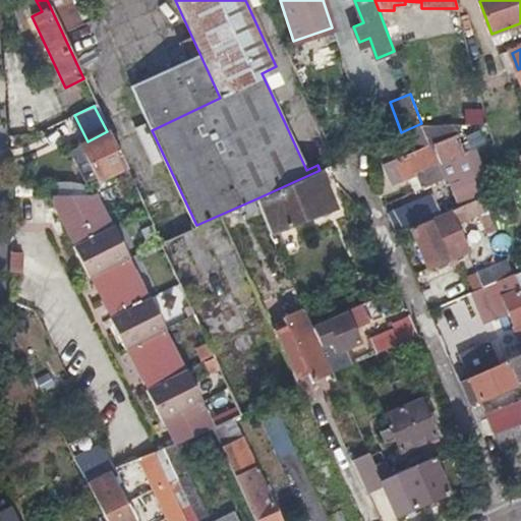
[(489,121),(487,115),(485,109),(465,110),(465,122),(489,121)]
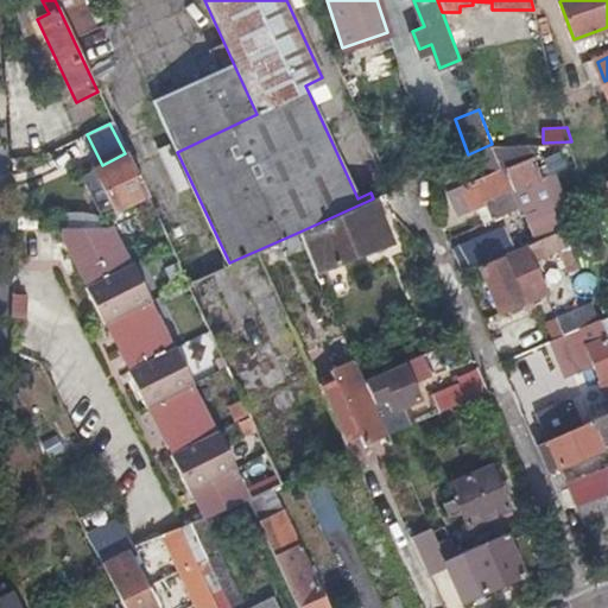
[(526,213),(537,238),(564,226),(561,215),(545,176),(533,143),(492,144),(515,208),(526,213)]
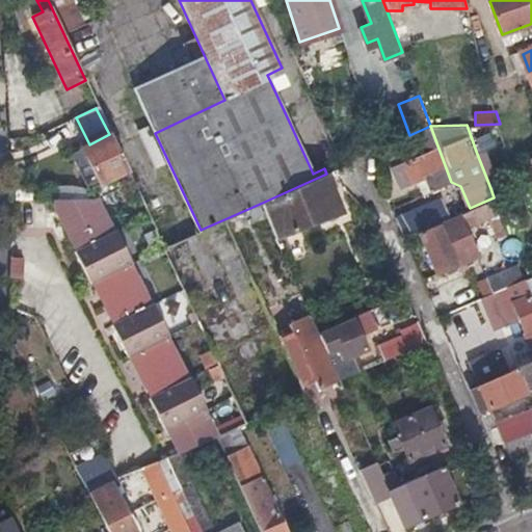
[(429,191),(451,182),(430,126),(409,135),(382,148),(388,159),(409,148),(407,143),(416,139),(422,154),(391,167),(400,189),(424,180),(429,191)]
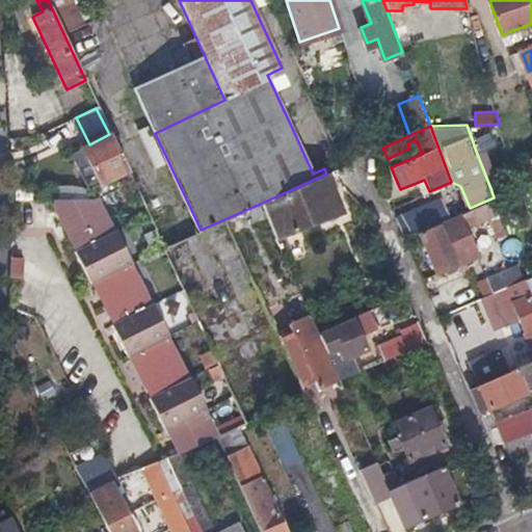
[(111,134),(97,141),(82,149),(99,184),(128,169),(111,134)]
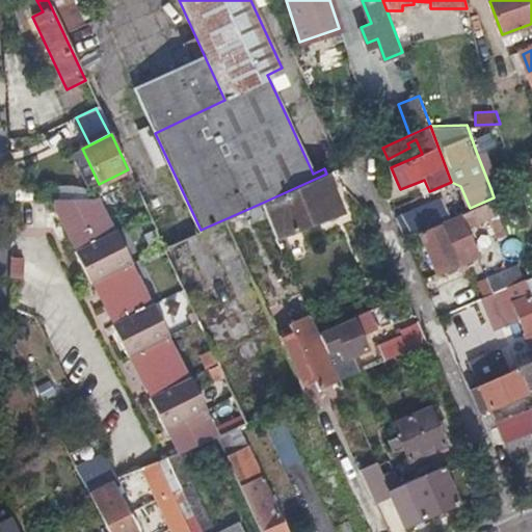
[(487,151),(477,154),(490,188),(500,184),(487,151)]
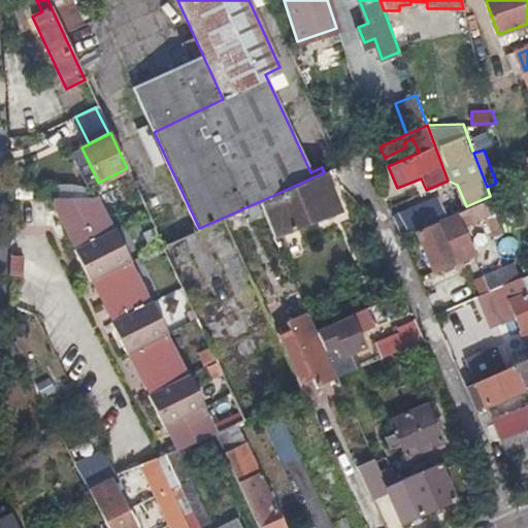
[(338,208),(322,173),(258,202),(274,237),(338,208)]
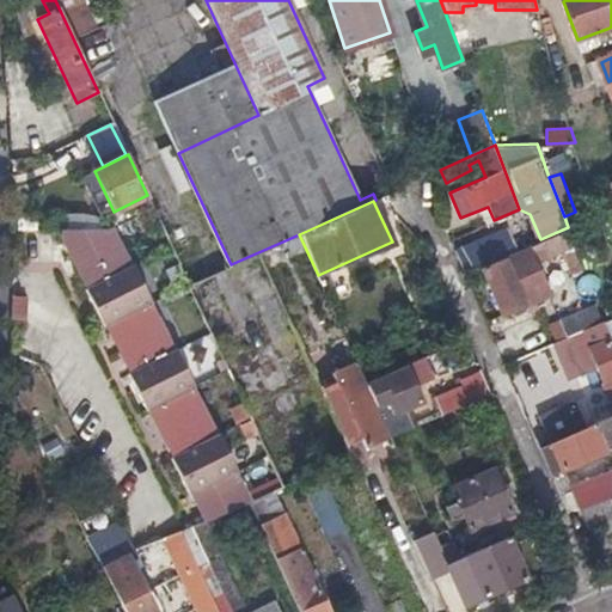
[(568,227),(540,239),(479,267),(501,314),(549,292),(536,261),(562,248),(582,295),(593,291),(568,227)]
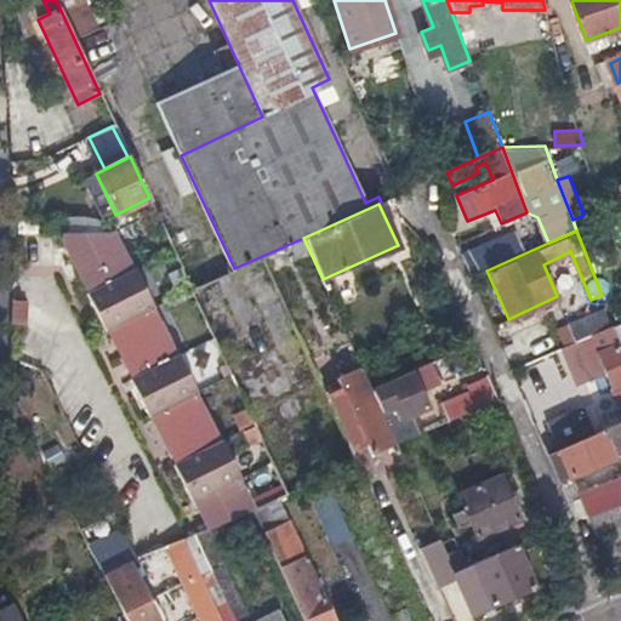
[(109,235),(63,232),(66,243),(92,294),(87,296),(106,332),(110,330),(136,377),(130,380),(149,416),(154,414),(178,461),(174,463),(192,500),(198,497),(212,527),(240,514),(227,484),(232,480),(215,444),(209,446),(186,398),(192,396),(174,358),(169,360),(146,312),(152,309),(134,272),(129,274),(109,235)]
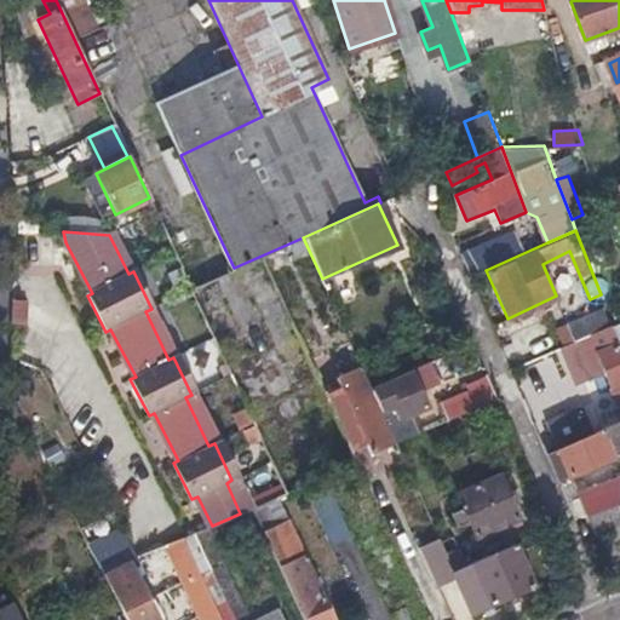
[(489,246),(461,258),(468,274),(495,260),(492,252),(489,246)]
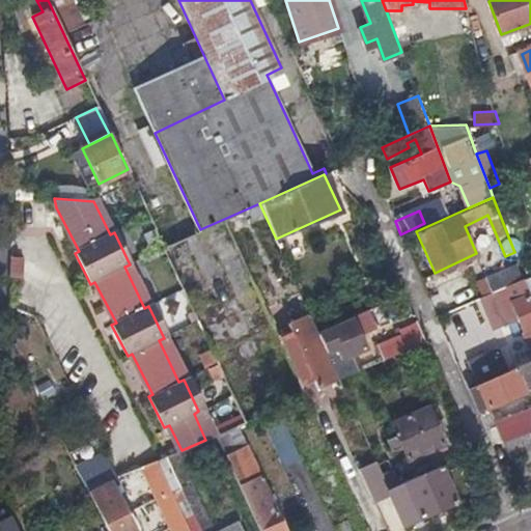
[(184,251),(177,238),(163,244),(170,258),(184,251)]
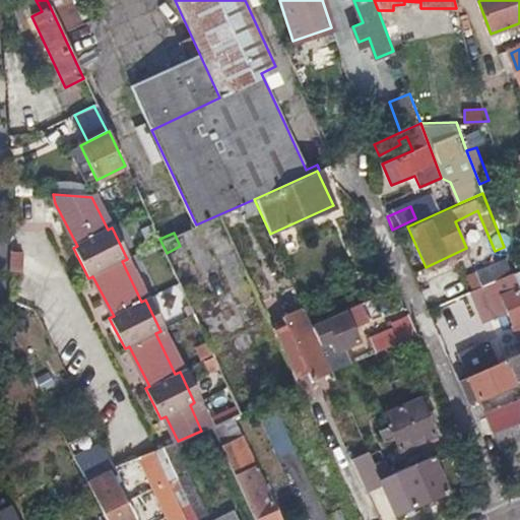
[(180,246),(167,253),(181,285),(199,276),(184,244),(180,246)]
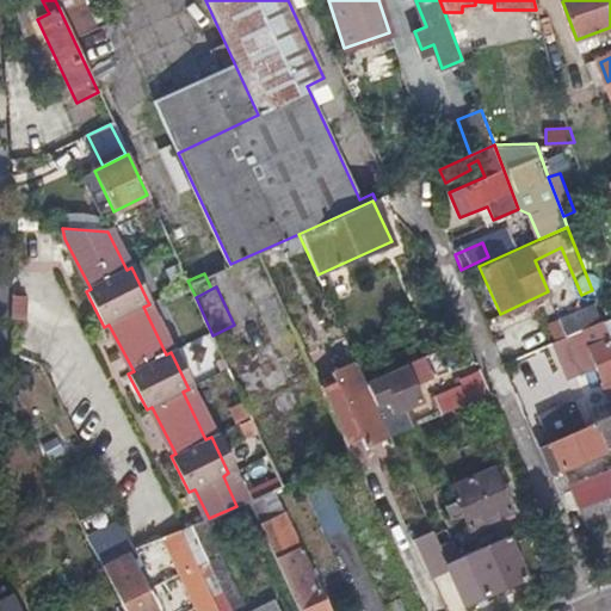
[(22,291),(7,291),(6,315),(22,316),(22,291)]
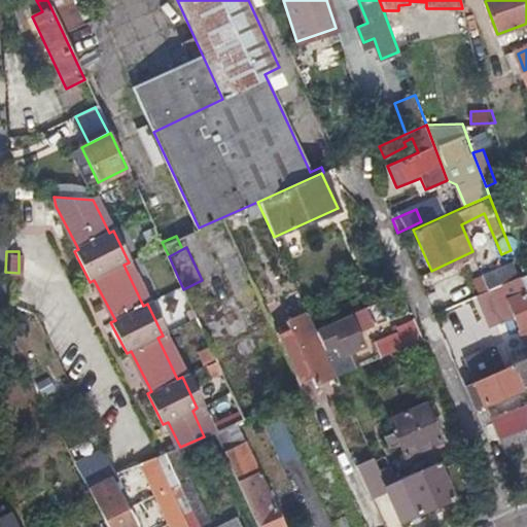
[(482,273),(489,289),(520,275),(514,259),(482,273)]
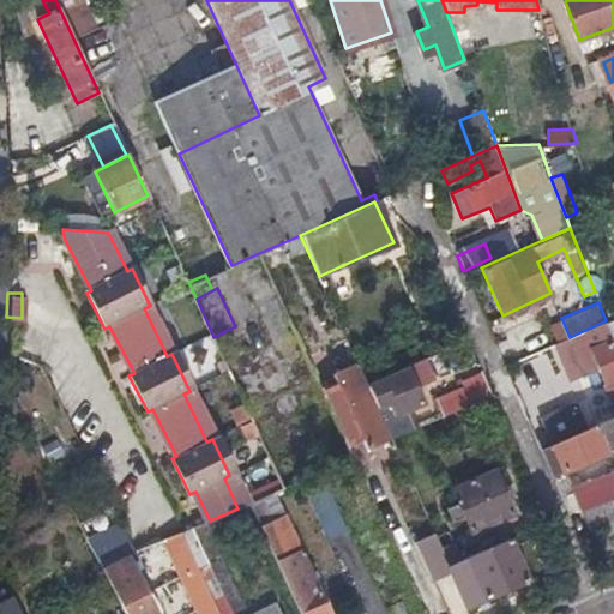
[(593,355),(613,405),(613,341),(606,320),(570,337),(579,360),(593,355)]
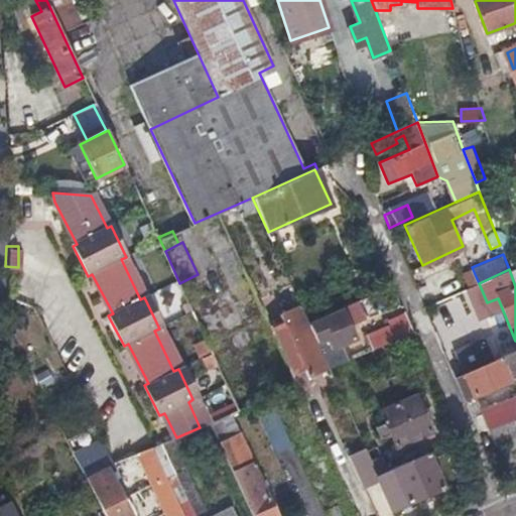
[(154,313),(175,307),(169,287),(149,293),(154,313)]
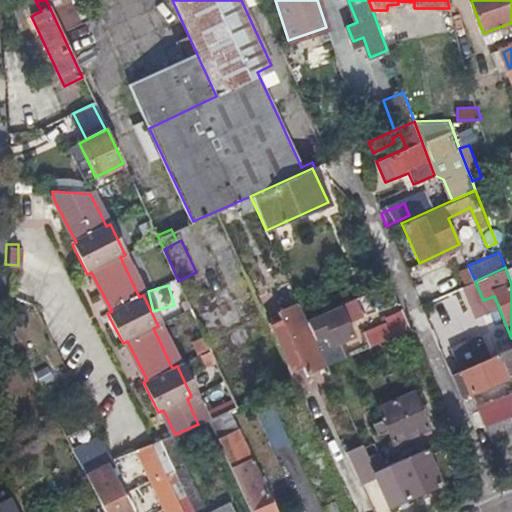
[(456,297),(427,303),(431,322),(460,317),(456,297)]
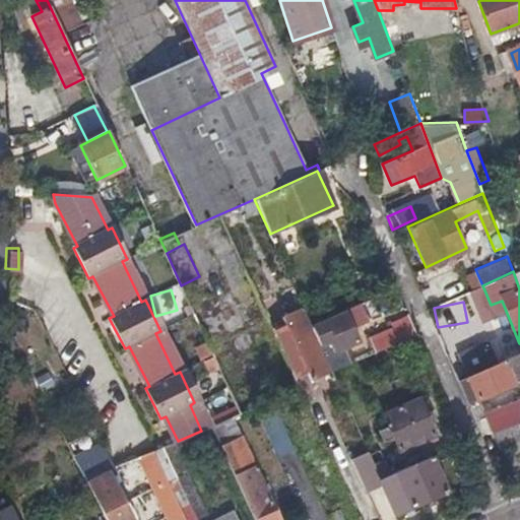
[(312,378),(331,370),(312,327),(304,309),(285,318),(312,378)]
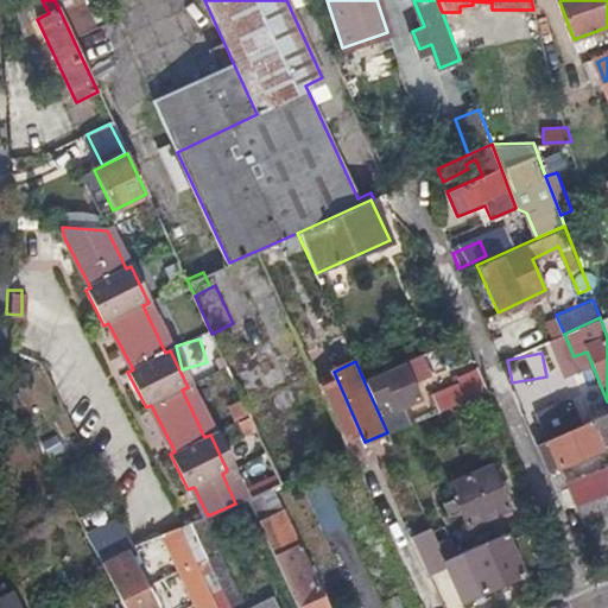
[(387,432),(387,434),(405,425),(397,406),(417,397),(403,366),(365,382),(387,432)]
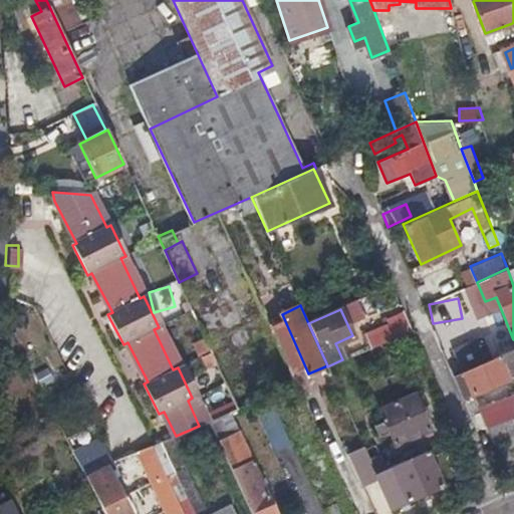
[(384,317),(387,320),(388,322),(363,333),(366,341),(353,347),(356,353),(411,330),(402,310),(384,317)]
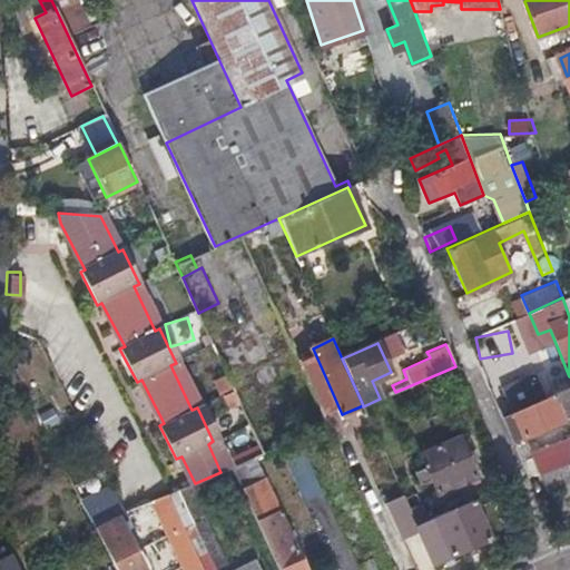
[(569,386),(502,416),(513,443),(563,421),(559,412),(569,406),(569,386)]
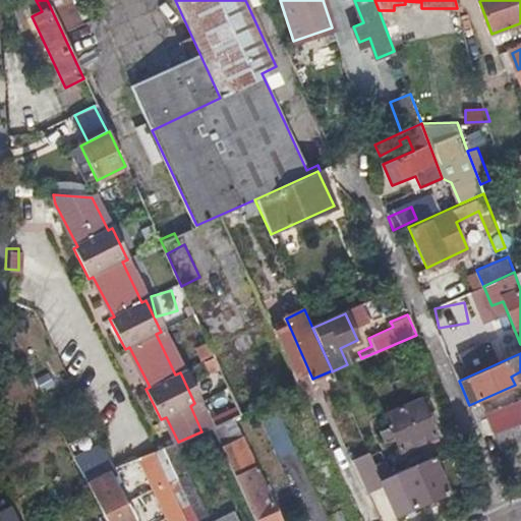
[(215,357),(207,361),(212,372),(221,368),(215,357)]
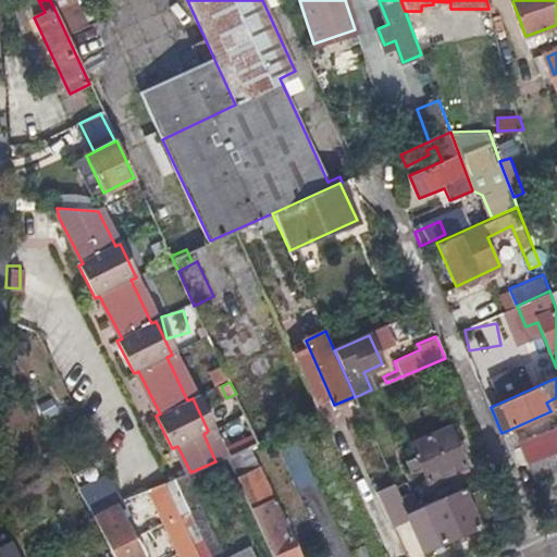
[(415,457),(409,459),(404,461),(410,475),(421,470),(426,482),(462,467),(445,426),(408,443),(415,457)]
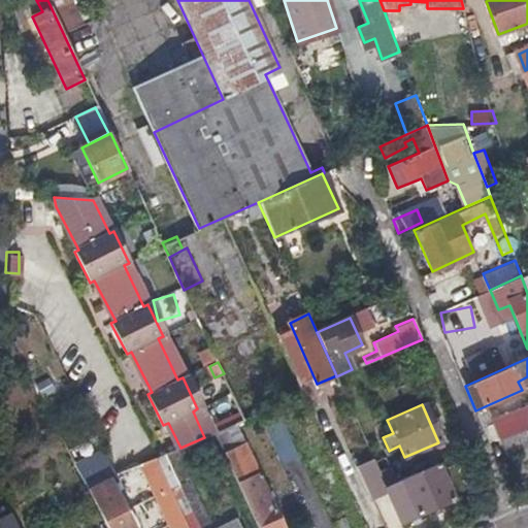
[(527,404),(492,421),(500,440),(527,428),(527,404)]
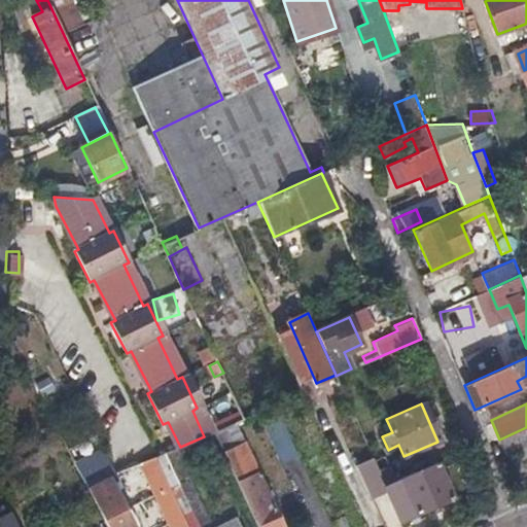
[(526,427),(499,440),(508,460),(526,451),(526,427)]
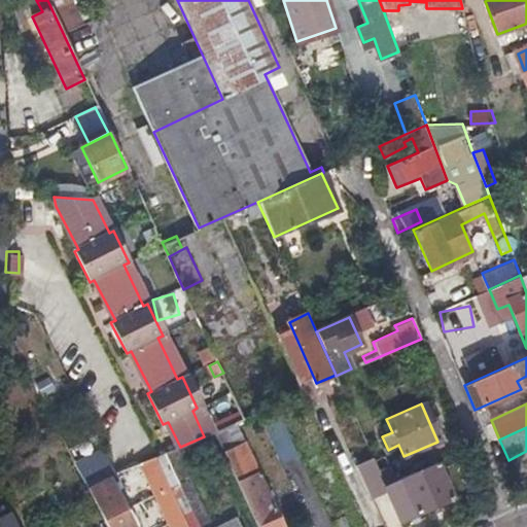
[(283,526),(273,503),(261,481),(244,442),(223,450),(257,526),(283,526)]
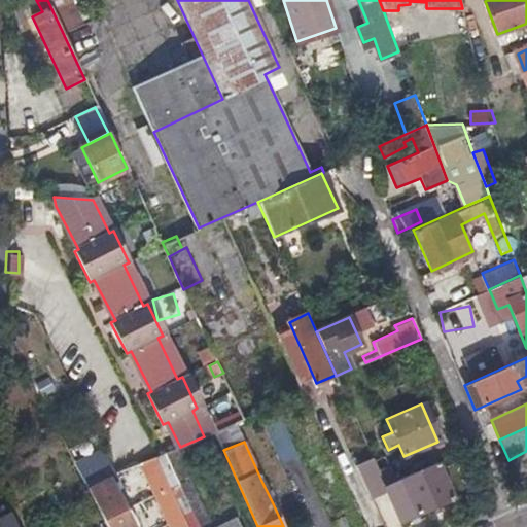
[(200,526),(167,454),(143,466),(171,526),(200,526)]
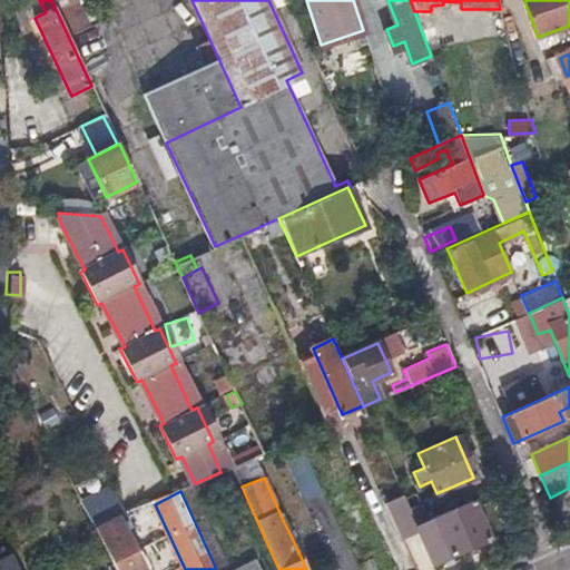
[(435,527),(440,536),(449,557),(490,539),(472,498),(431,516),(435,527)]
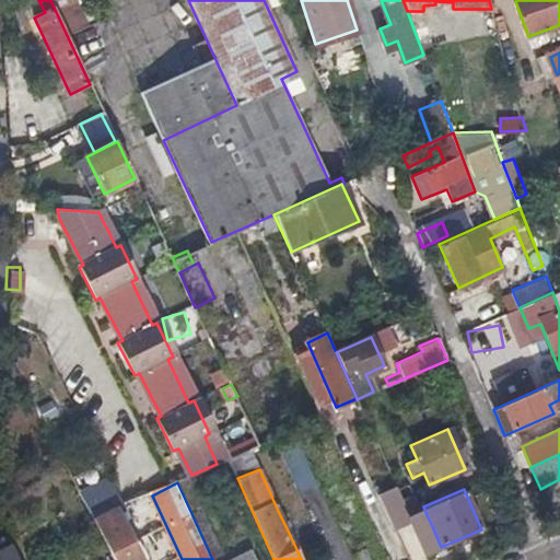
[(408,513),(413,511),(419,509),(411,493),(400,498),(408,513)]
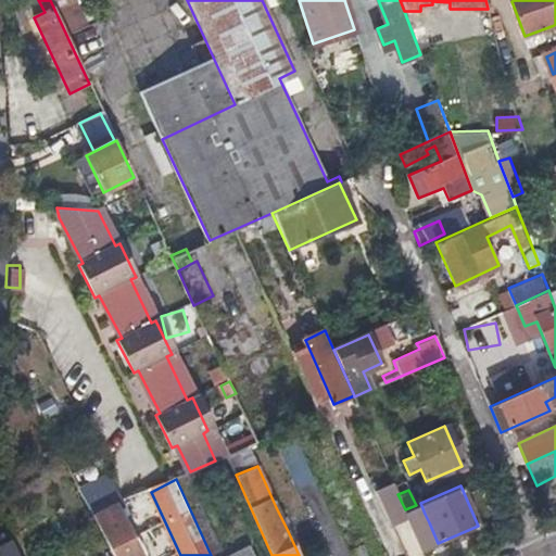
[(409,520),(425,514),(420,503),(416,505),(411,507),(405,509),(409,520)]
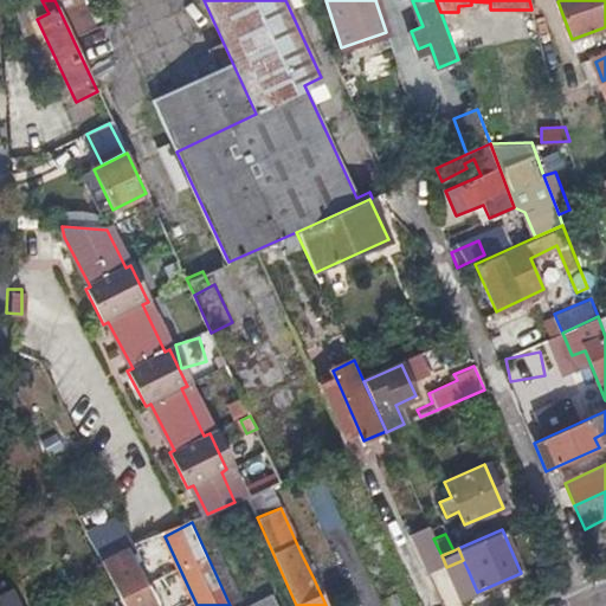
[(126,554),(104,566),(109,575),(131,565),(126,554)]
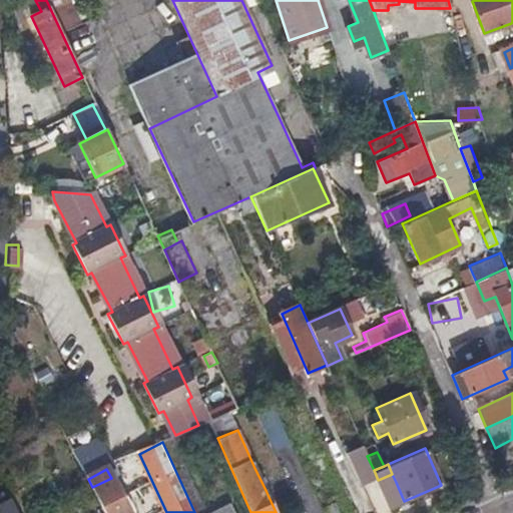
[(105,512),(132,512),(114,476),(111,478),(92,487),(105,512)]
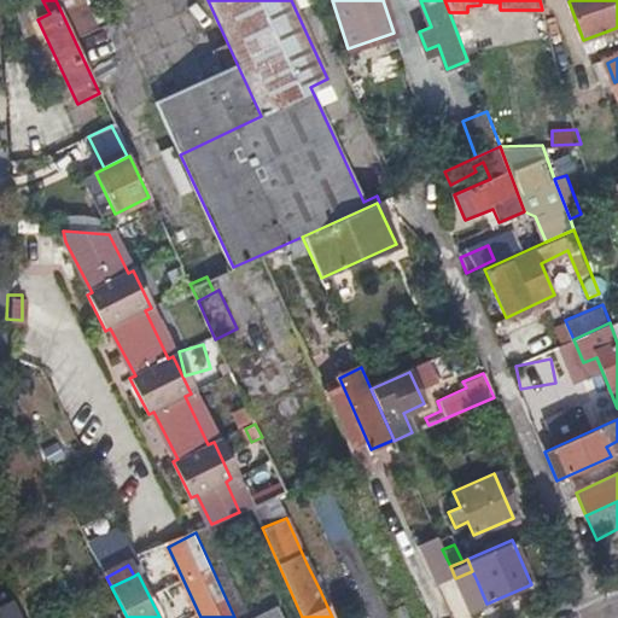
[(19,617),(11,600),(0,605),(0,617),(19,617)]
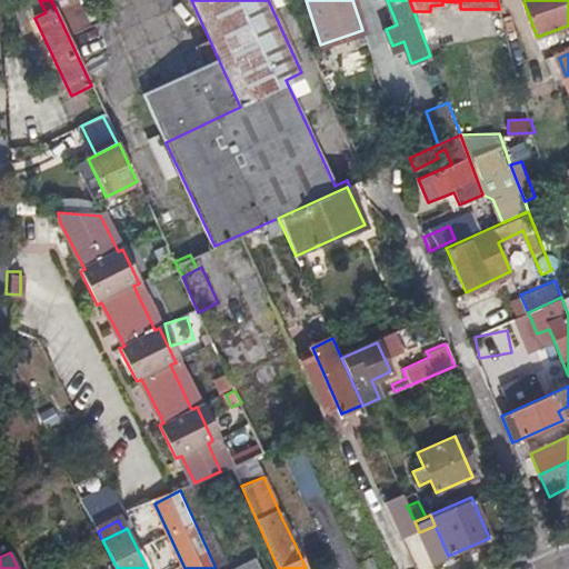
[(361,568),(375,568),(370,559),(359,563),(361,568)]
